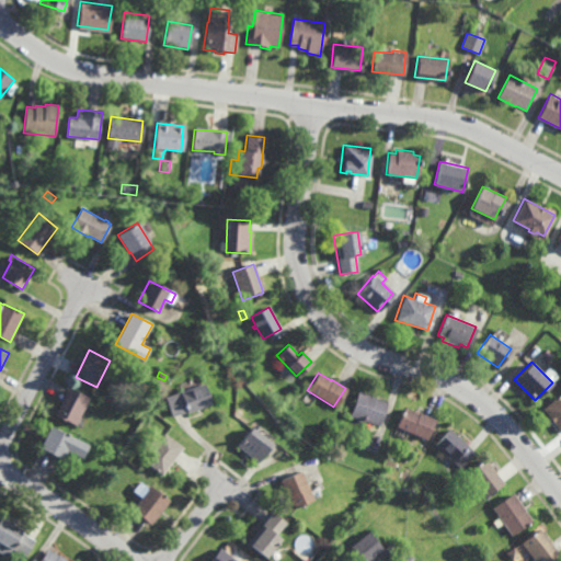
[(187,413),(187,412),(173,416),(167,397),(204,384),(212,404),(187,413)]
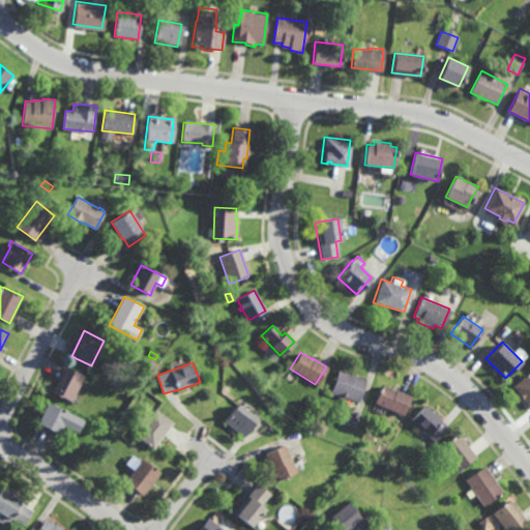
[(72,401),(54,391),(66,366),(85,376),(72,401)]
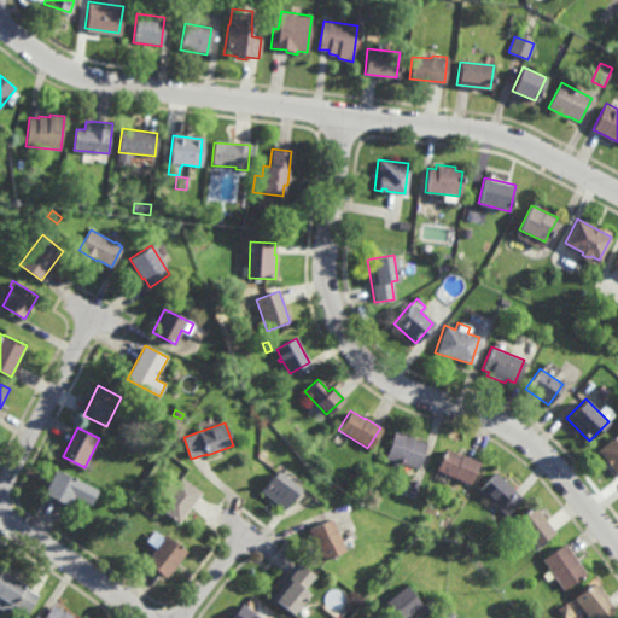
[(418,467),(398,462),(398,466),(392,465),(394,460),(385,458),(392,431),(413,437),(413,438),(425,442),(418,467)]
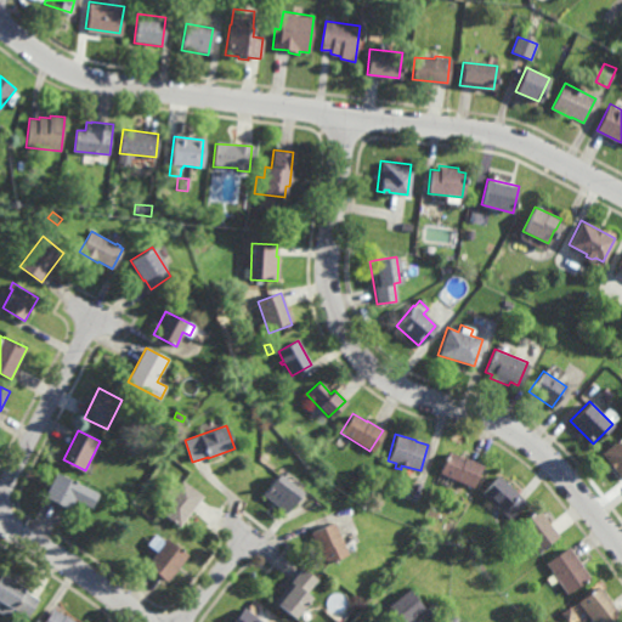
[(621,478),(621,479),(600,452),(621,435),(621,436),(621,478)]
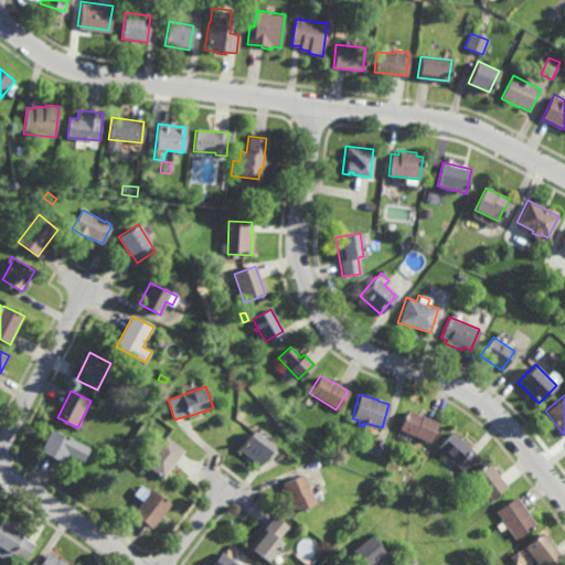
[(428,441),(398,429),(406,409),(436,423),(428,441)]
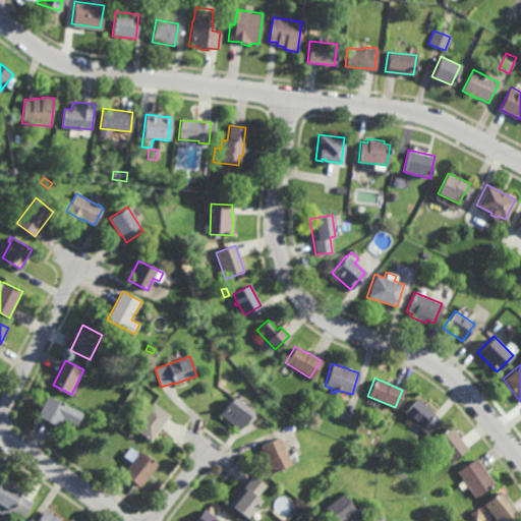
[(77,425),(62,419),(59,427),(38,416),(48,396),(82,413),(77,425)]
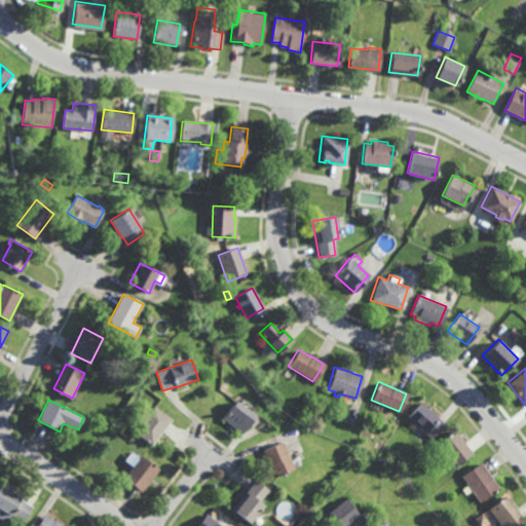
[(242,433),(223,417),(236,401),(256,416),(242,433)]
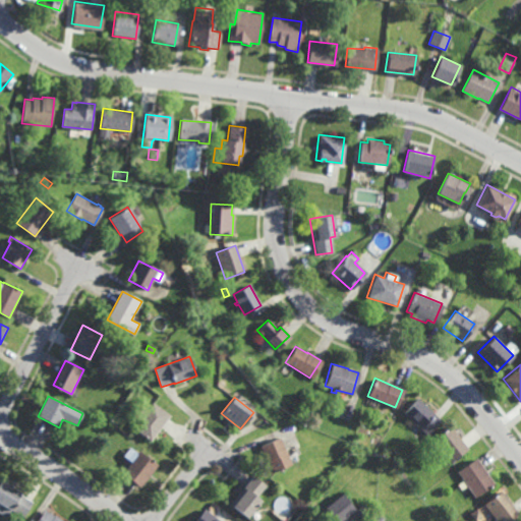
[(426,433),(403,412),(415,398),(440,419),(426,433)]
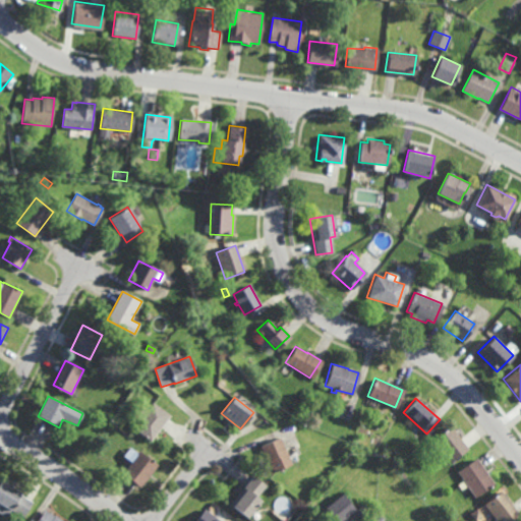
[(151,441),(134,427),(154,402),(170,415),(151,441)]
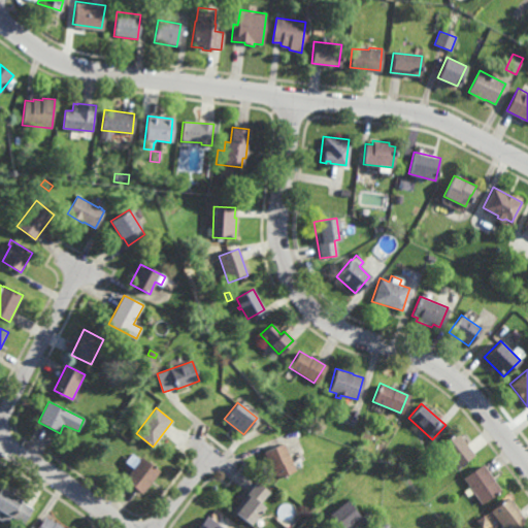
[(120,430),(114,427),(120,419),(125,423),(120,430)]
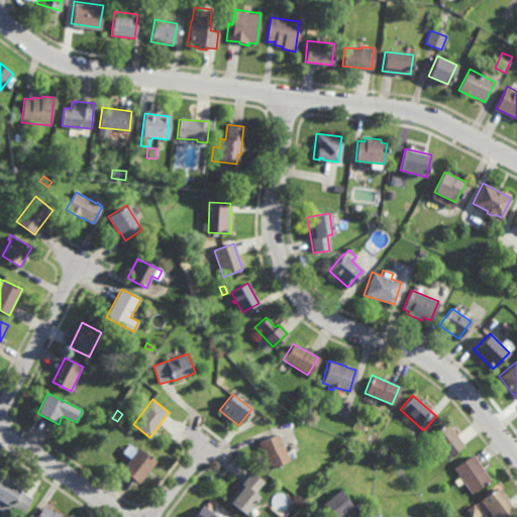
[(447,458),(429,436),(445,423),(463,445),(447,458)]
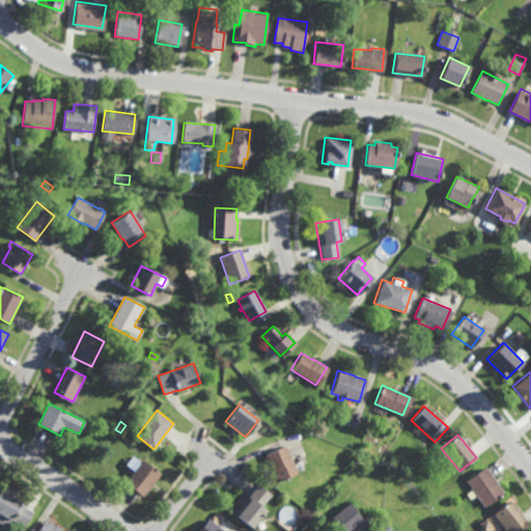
[(296,473),(277,480),(273,470),(272,470),(264,453),(284,445),(296,473)]
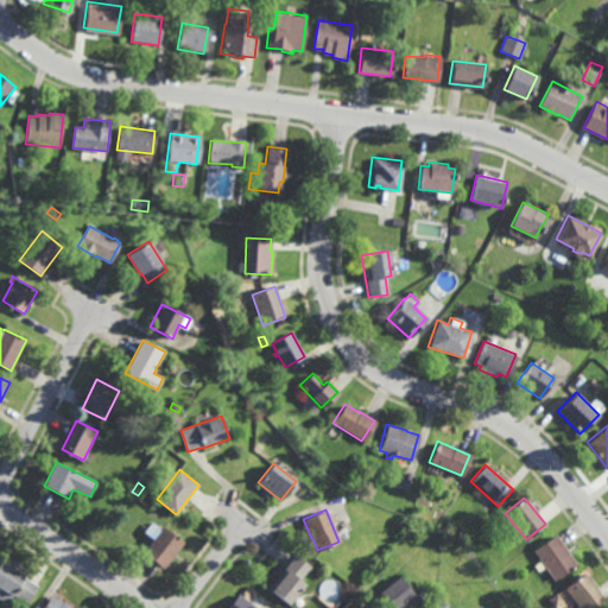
[(165,569),(145,552),(165,526),(185,543),(165,569)]
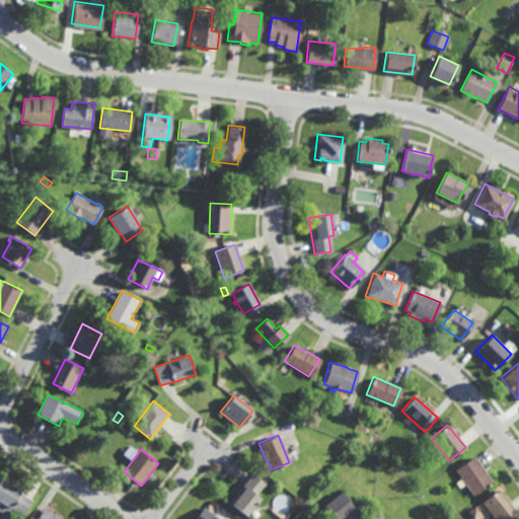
[(472,495),(455,469),(473,456),(492,482),(472,495)]
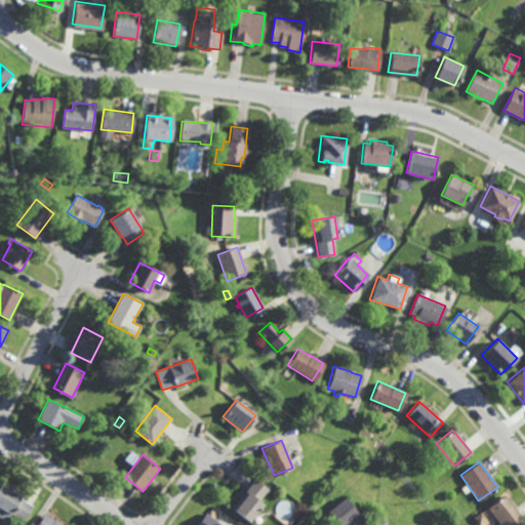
[(249,521),(232,507),(255,479),(268,489),(258,500),(264,505),(249,521)]
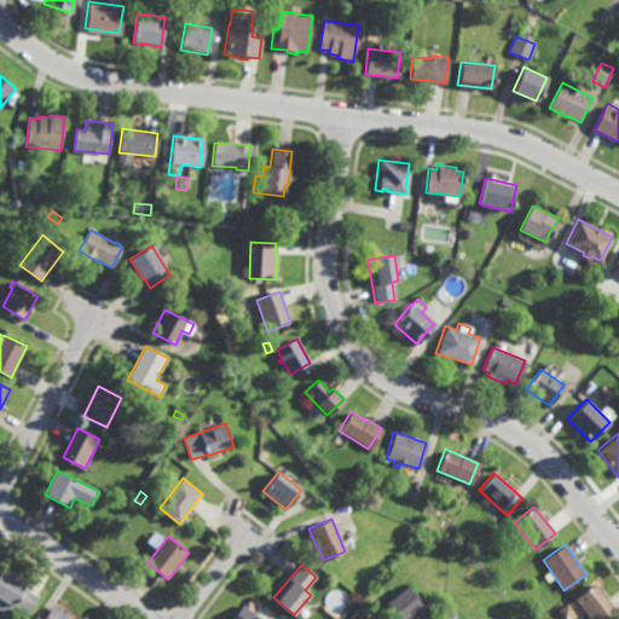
[(29,615),(13,607),(10,614),(0,608),(0,601),(3,597),(0,596),(0,579),(5,571),(28,584),(25,588),(40,597),(29,615)]
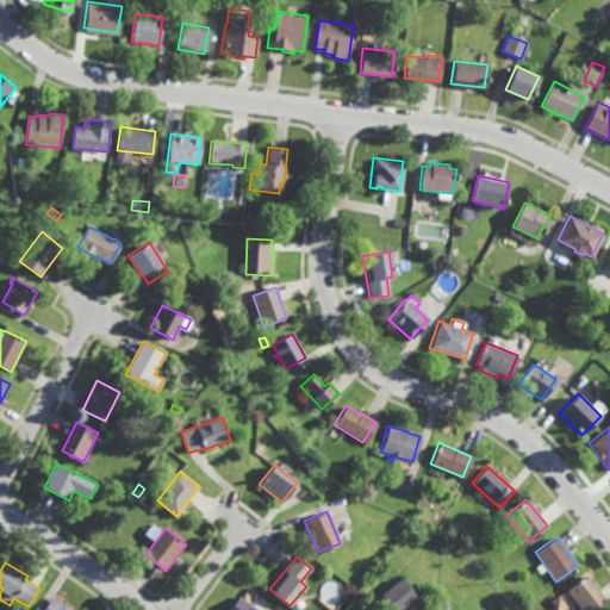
[(595,609),(580,609),(566,591),(586,576),(607,602),(595,609)]
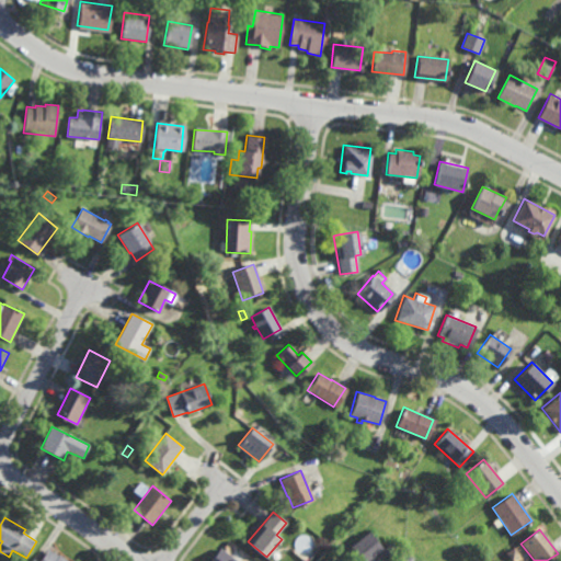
[(381,549),(392,540),(398,548),(386,558),(380,551),(367,560),(363,560),(351,546),(368,531),(381,549)]
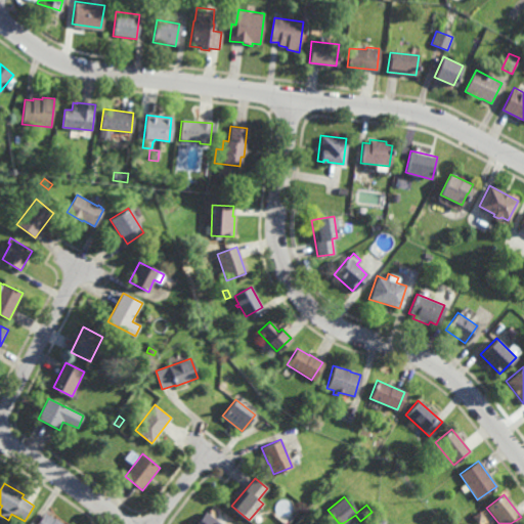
[(197,523),(207,511),(224,523),(197,523)]
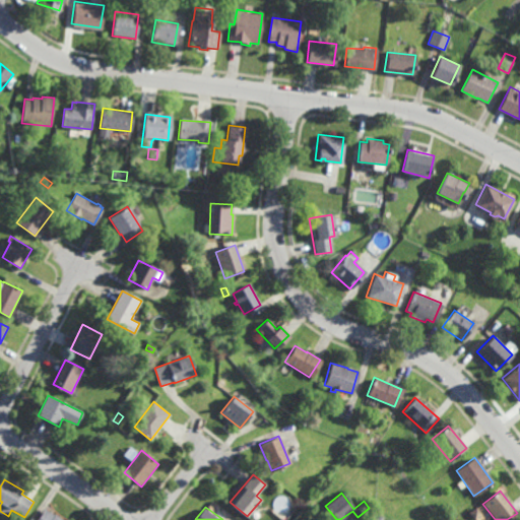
[(56,515),(57,513),(66,519),(38,519),(47,508),(56,515)]
